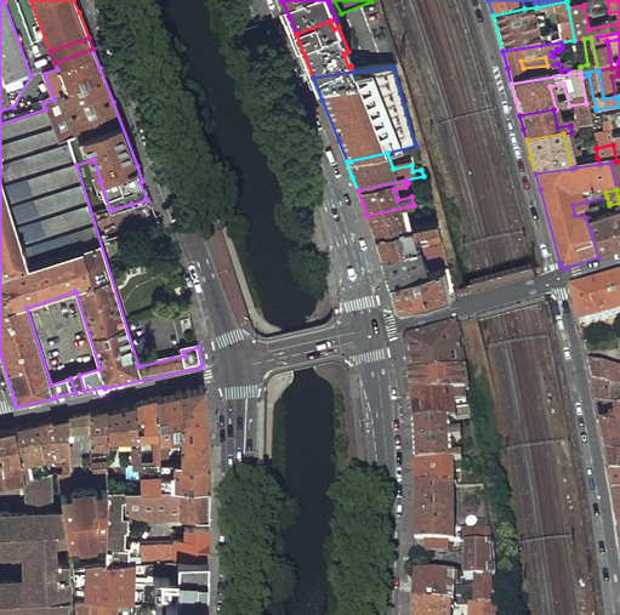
[(154,209),(151,199),(147,200),(131,204),(135,215),(154,209)]
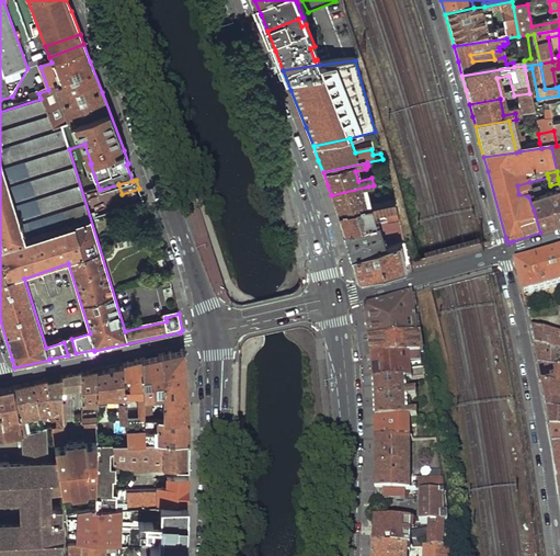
[(532,190),(529,182),(517,185),(518,194),(532,190)]
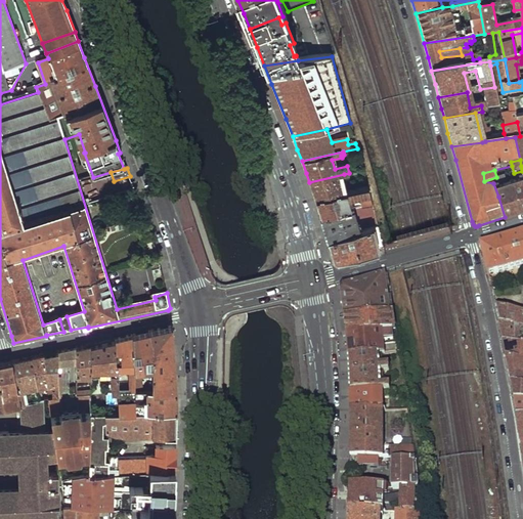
[(312,191),(315,202),(343,195),(339,178),(345,177),(344,174),(309,182),(312,191)]
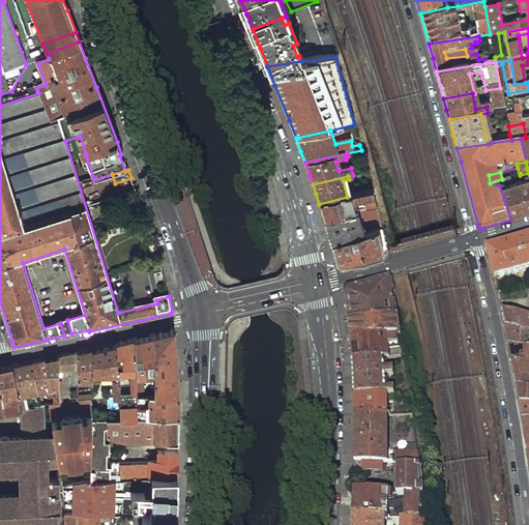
[(528,178),(526,179),(526,183),(512,186),(509,179),(499,183),(499,185),(504,199),(510,220),(526,215),(528,214),(528,178)]
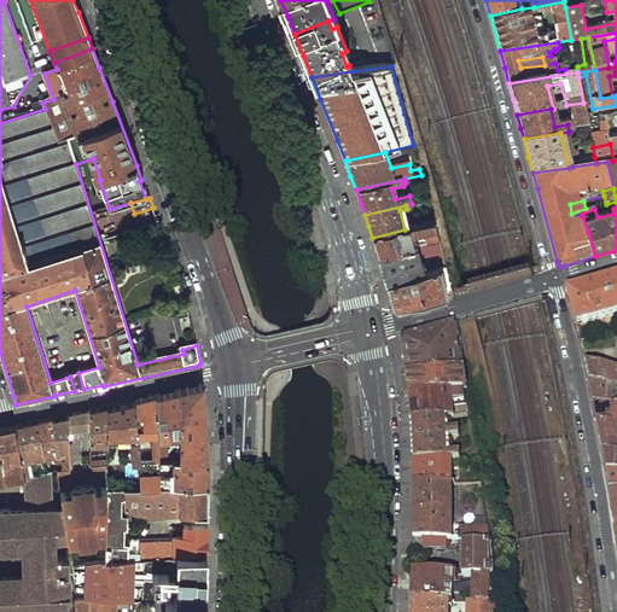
[(434,221),(415,226),(418,234),(423,233),(426,244),(438,240),(434,221)]
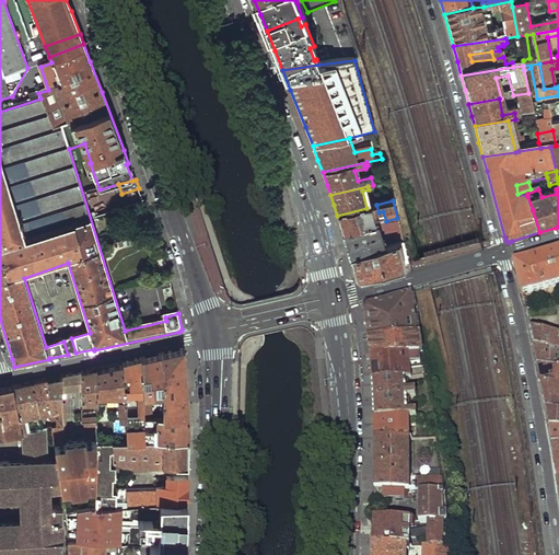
[(340,224),(344,234),(377,223),(376,220),(373,221),(369,207),(367,208),(337,216),(340,224)]
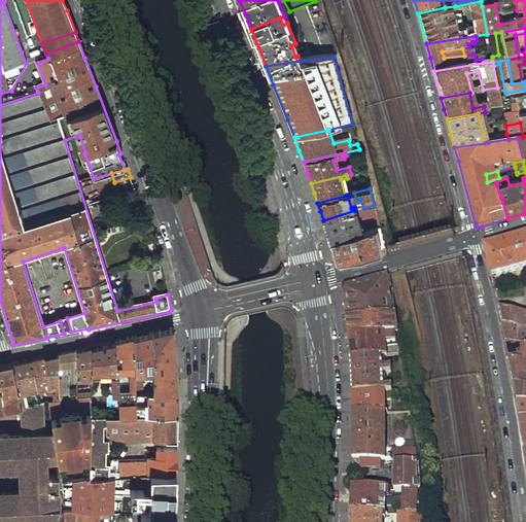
[(363,208),(355,210),(362,233),(379,228),(374,205),(363,208)]
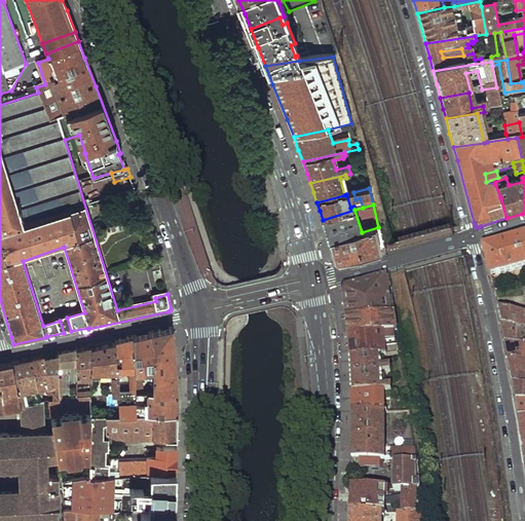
[(326,231),(330,243),(362,232),(354,210),(323,220),(326,231)]
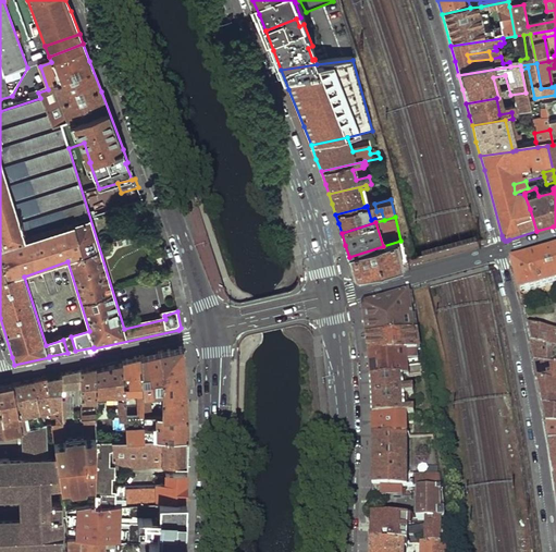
[(384,273),(408,268),(400,241),(383,246),(349,257),(351,266),(354,276),(356,278),(358,279),(360,279),(384,273)]
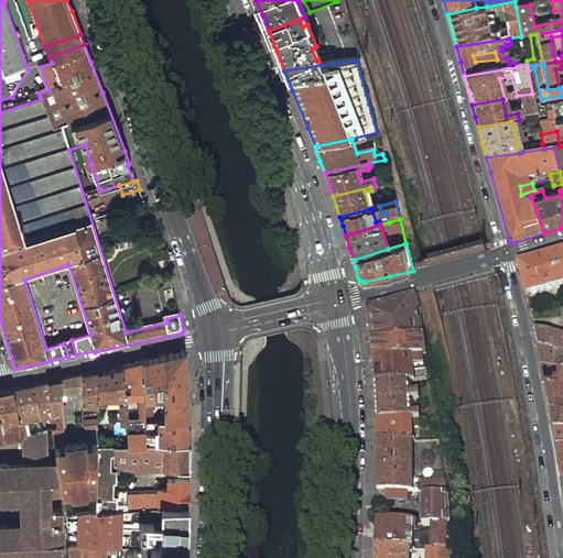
[(523,287),(528,302),(562,290),(562,255),(518,271),(523,287)]
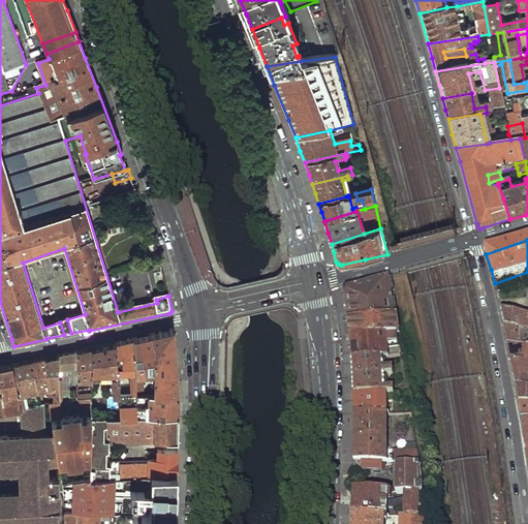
[(347,312),(349,326),(396,321),(391,282),(368,288),(346,295),(344,299),(347,312)]
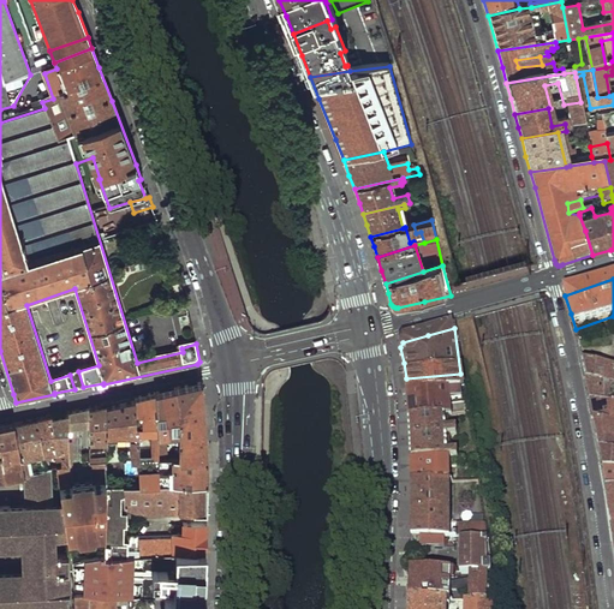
[(588,386),(613,390),(613,374),(583,368),(585,377),(588,386)]
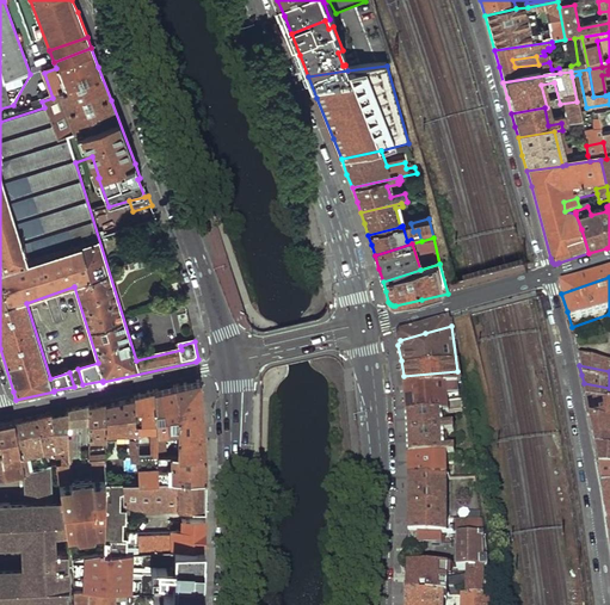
[(78,369),(69,372),(74,387),(78,386),(82,384),(78,369)]
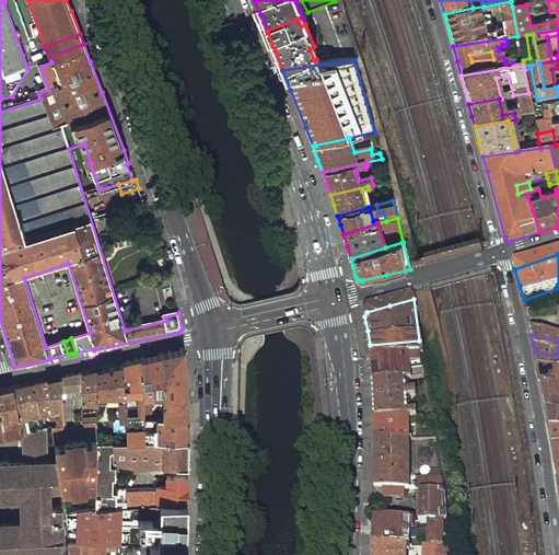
[(370,345),(371,363),(422,358),(419,340),(370,345)]
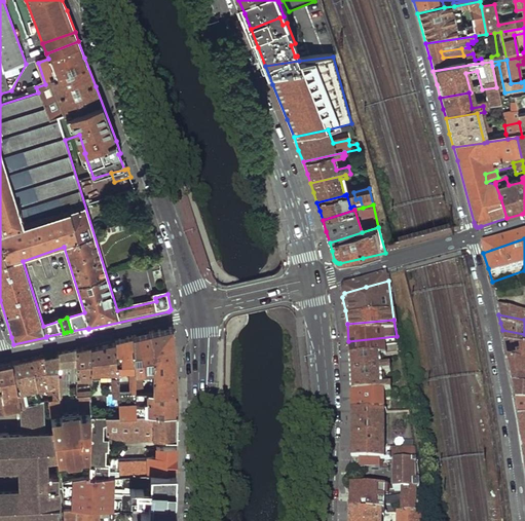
[(133,339),(135,370),(136,395),(142,395),(141,374),(153,374),(154,395),(178,395),(176,367),(174,330),(153,335),(133,339)]
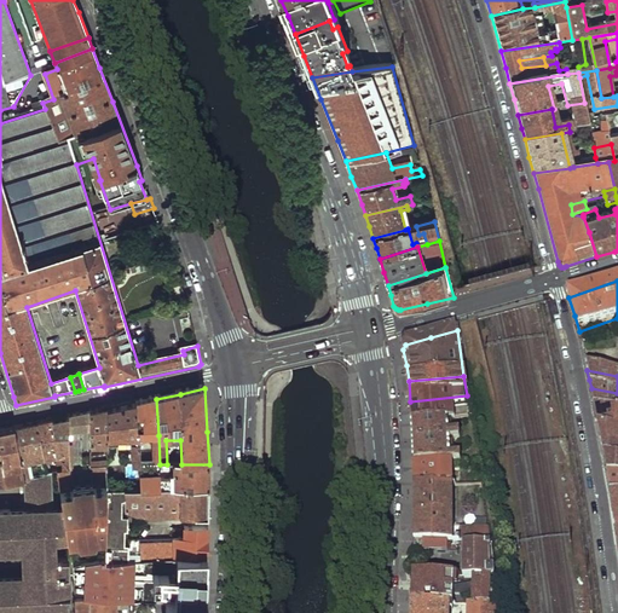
[(595,411),(617,415),(617,393),(591,388),(593,400),(595,411)]
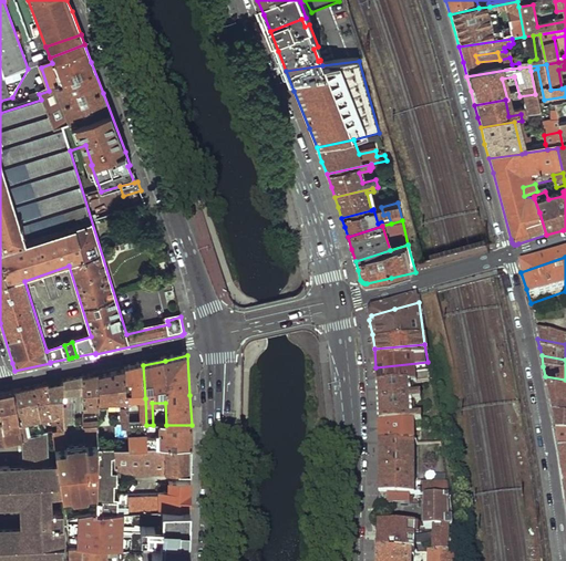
[(376,367),(379,392),(412,390),(433,387),(433,377),(423,378),(423,383),(415,384),(414,375),(431,373),(430,363),(428,362),(376,367)]
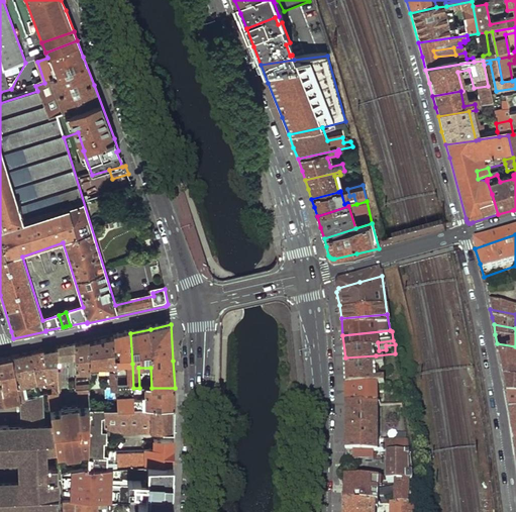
[(114,337),(116,366),(126,365),(132,364),(130,333),(122,335),(114,337)]
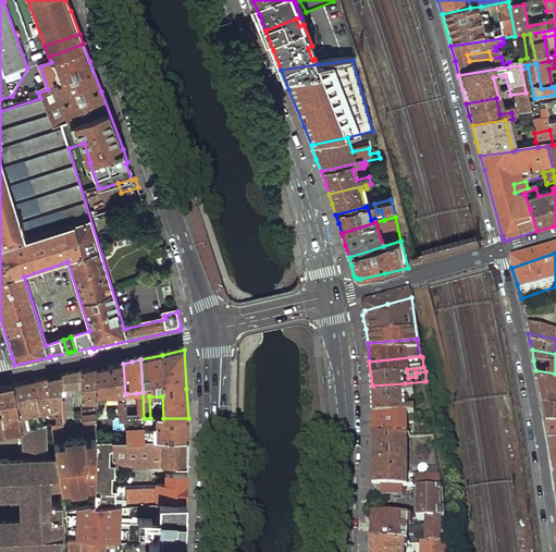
[(97,369),(96,396),(119,396),(119,418),(126,418),(125,394),(123,364),(110,366),(97,369)]
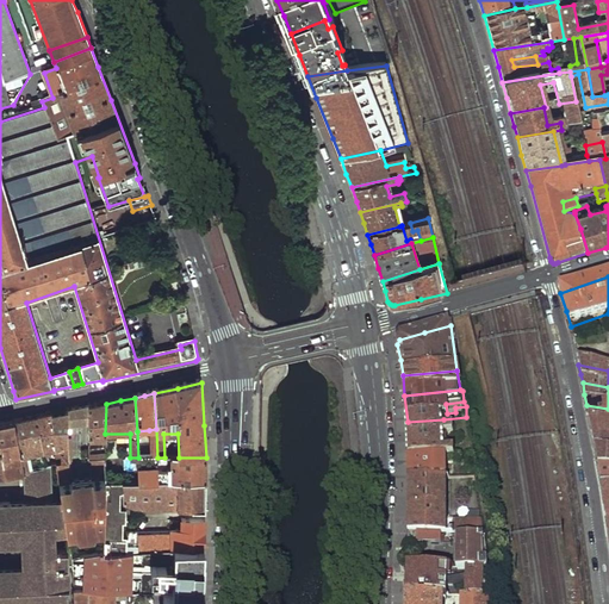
[(91,408),(91,425),(89,441),(105,441),(105,434),(106,404),(99,405),(91,408)]
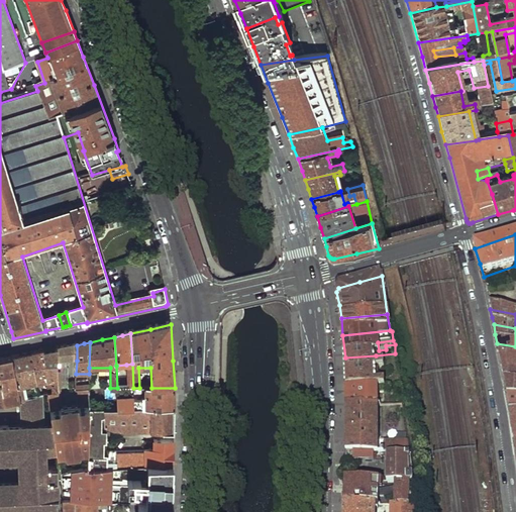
[(500,356),(515,360),(515,346),(497,343),(498,350),(500,356)]
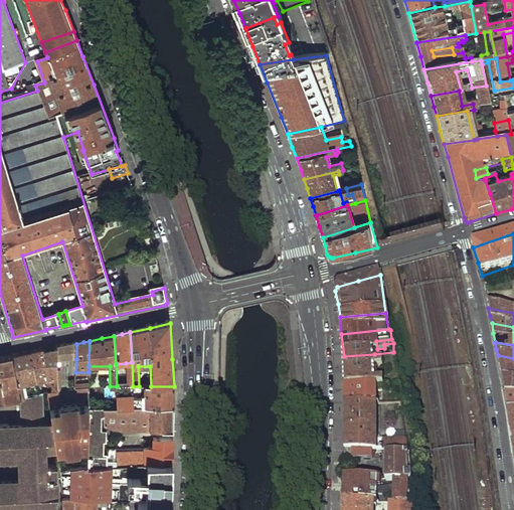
[(57,348),(57,360),(76,359),(76,344),(67,346),(57,348)]
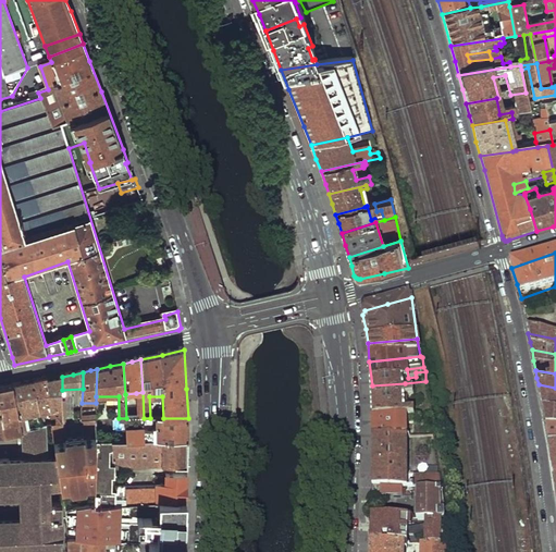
[(48,380),(51,411),(57,411),(62,409),(62,390),(62,377),(56,378),(48,380)]
